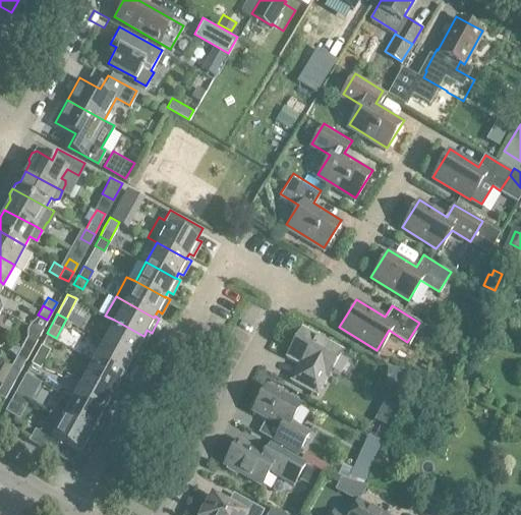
[(143,336),(114,320),(104,339),(132,355),(136,349),(140,352),(149,338),(145,335),(143,336)]
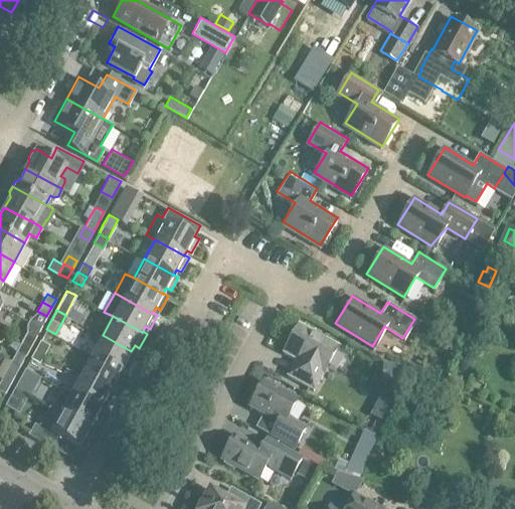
[(323,371),(338,344),(298,323),(283,350),(297,357),(288,373),(313,387),(322,371),(323,371)]
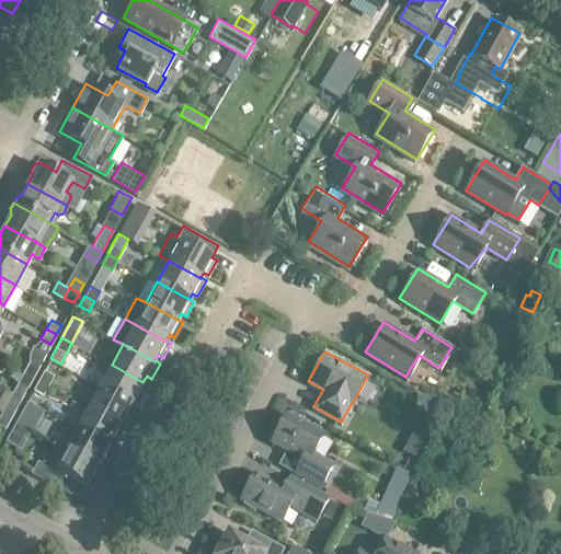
[(29,361),(24,370),(33,376),(38,367),(29,361)]
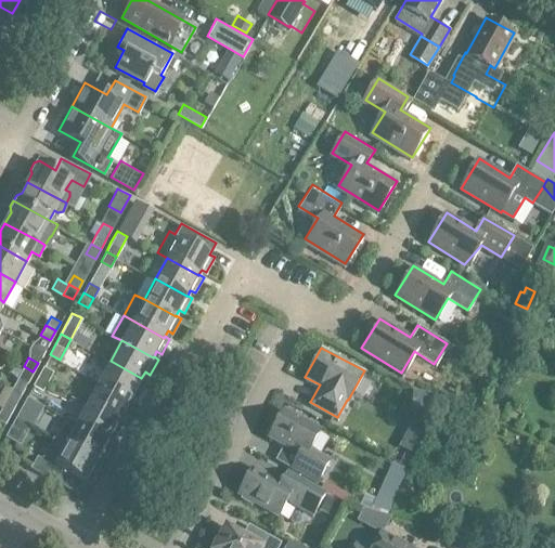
[(111,361),(99,381),(136,402),(146,381),(141,378),(111,361)]
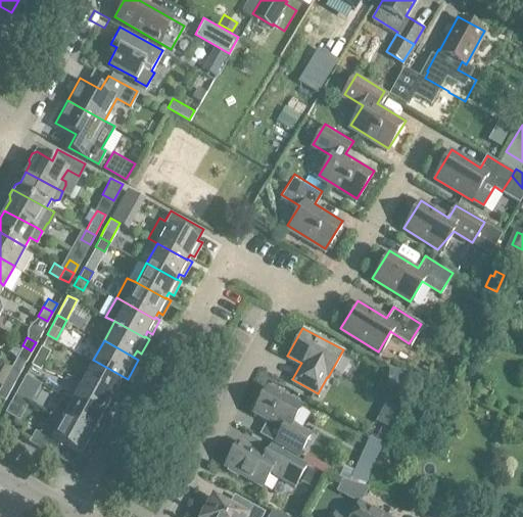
[(36,354),(45,359),(50,349),(41,344),(36,354)]
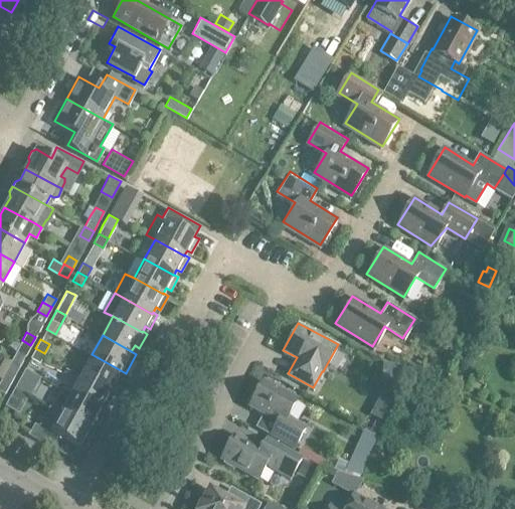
[(22,340),(11,359),(20,364),(30,345),(22,340)]
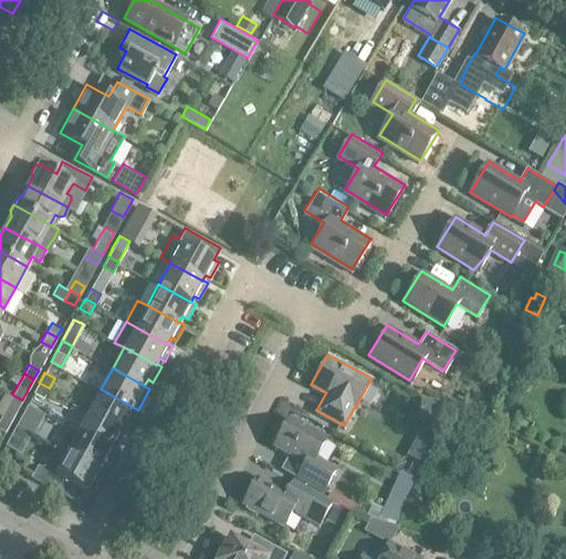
[(49,388),(39,382),(33,392),(43,398),(49,388)]
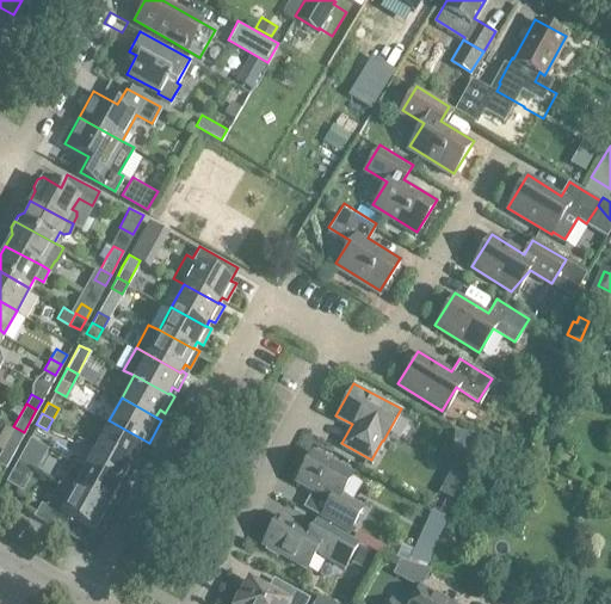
[(109,420),(97,443),(131,462),(135,455),(141,458),(149,443),(109,420)]
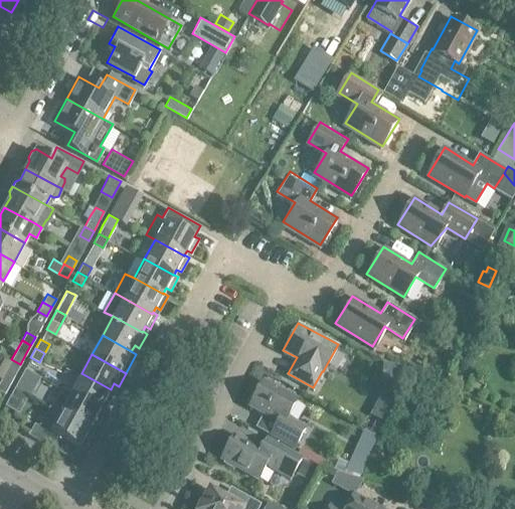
[(388,361),(385,380),(400,381),(400,378),(402,363),(388,361)]
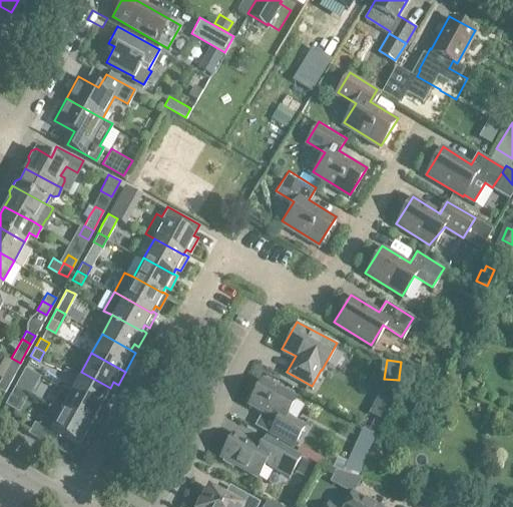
[(401,362),(399,377),(404,379),(409,365),(401,362)]
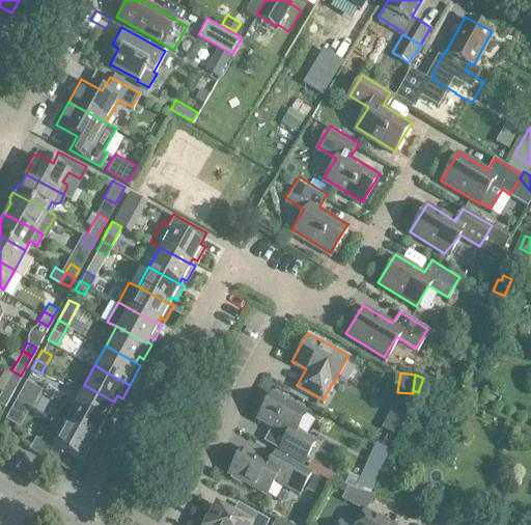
[(15,386),(5,382),(1,390),(10,395),(15,386)]
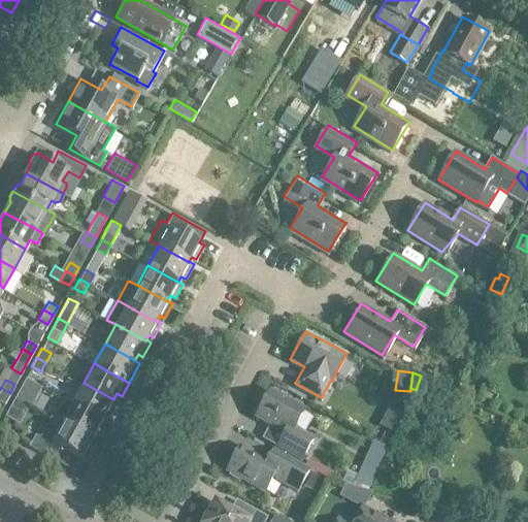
[(465,381),(459,392),(472,398),(479,387),(465,381)]
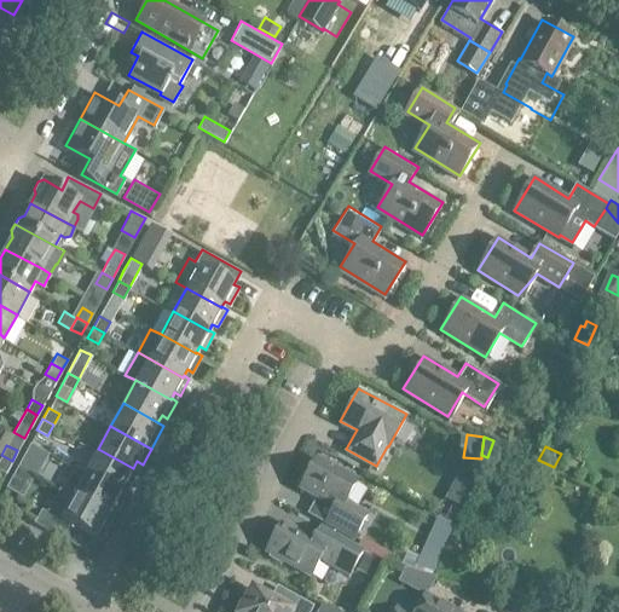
[(133,468),(98,449),(86,472),(120,491),(123,485),(129,489),(138,472),(133,468)]
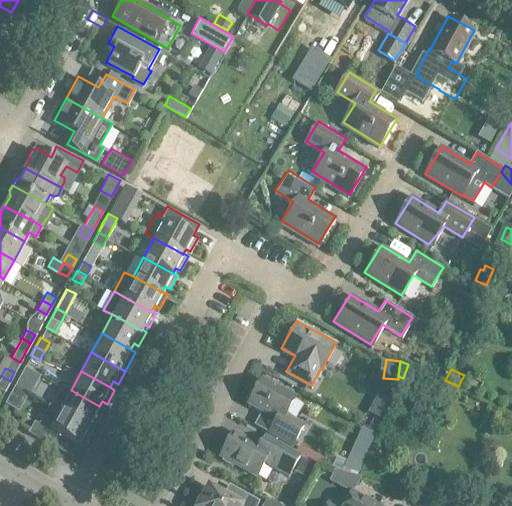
[(19,375),(15,383),(24,388),(29,380),(19,375)]
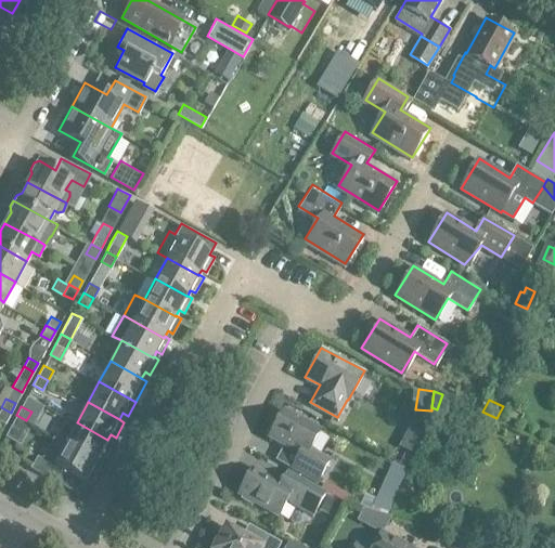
[(11,413),(1,407),(0,408),(0,419),(4,422),(11,413)]
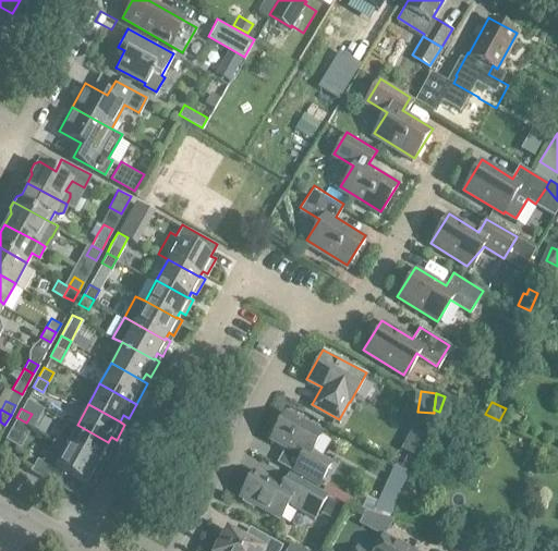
[(312,419),(305,423),(286,412),(270,438),(300,454),(291,468),(318,484),(331,460),(311,449),(320,431),(319,430),(319,424),(312,419)]
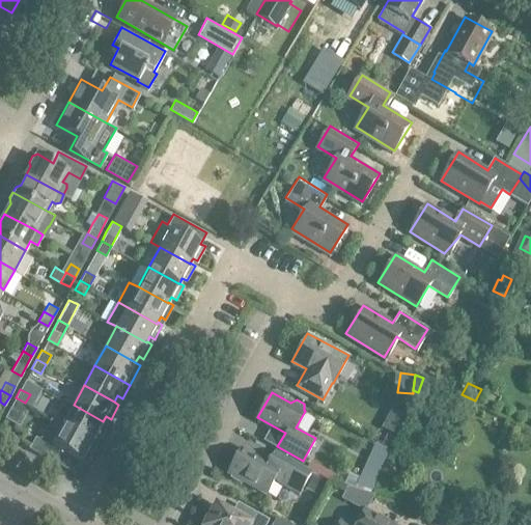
[(63,399),(52,418),(92,441),(95,436),(100,439),(108,424),(103,421),(74,405),(63,399)]
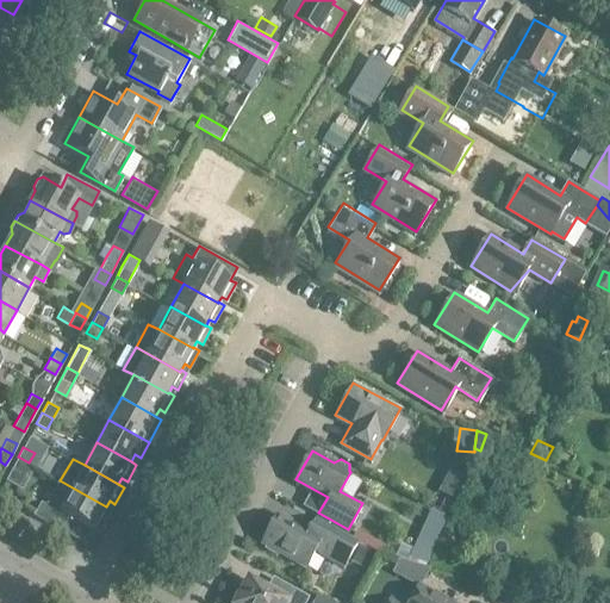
[(57,479),(45,502),(41,499),(33,514),(62,529),(70,516),(93,529),(97,523),(103,527),(112,509),(106,507),(60,480),(57,479)]
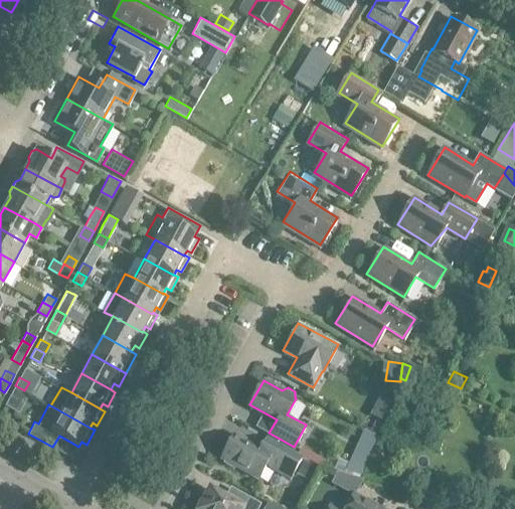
[(271,452),(259,446),(234,433),(221,457),(258,477),(265,463),(290,477),(300,460),(302,455),(277,441),(271,452)]
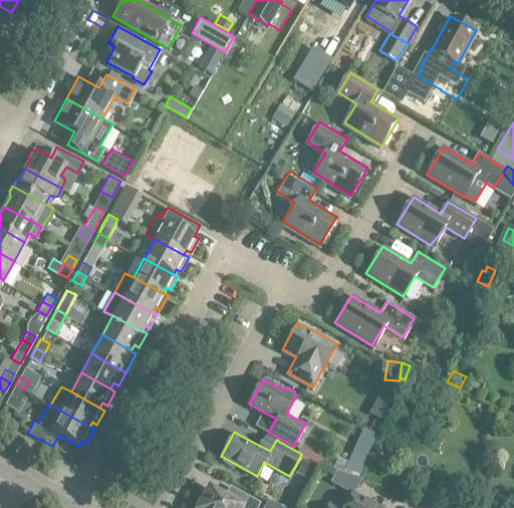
[(348,458),(344,466),(345,467),(359,473),(367,455),(352,448),(348,458)]
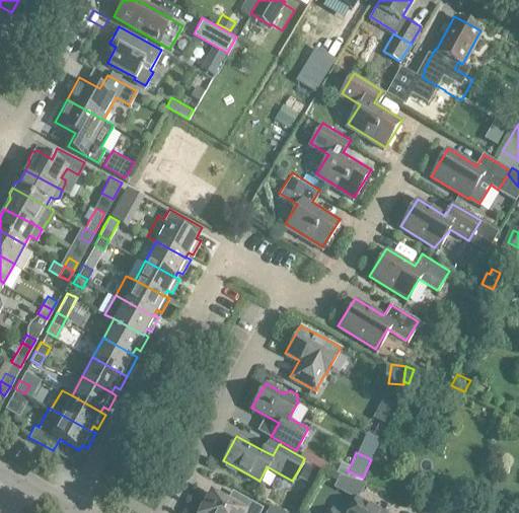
[(306,461),(298,474),(311,483),(319,469),(306,461)]
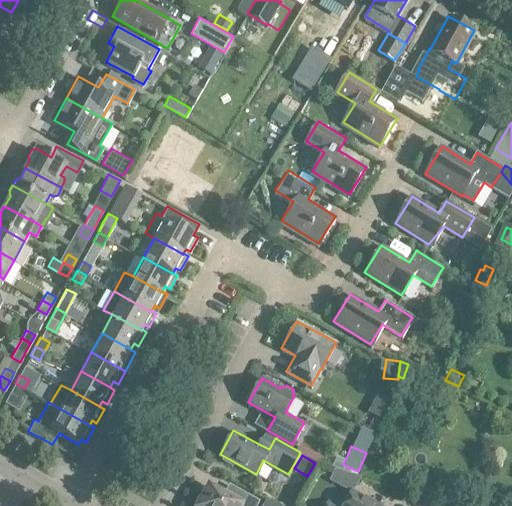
[(229,482),(222,493),(207,485),(195,505),(255,505),(259,499),(229,482)]
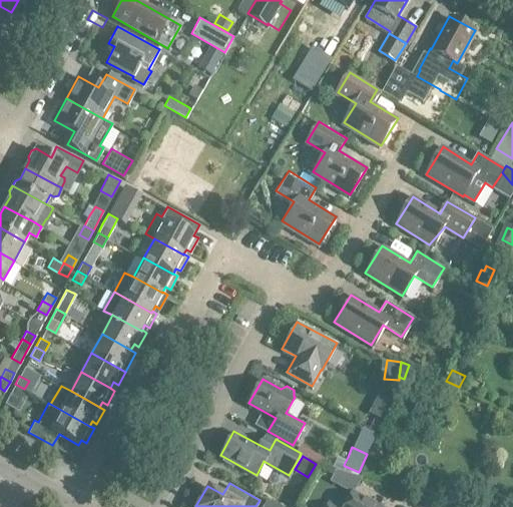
[(382,506),(353,491),(343,506),(342,506),(329,499),(324,506),(382,506)]
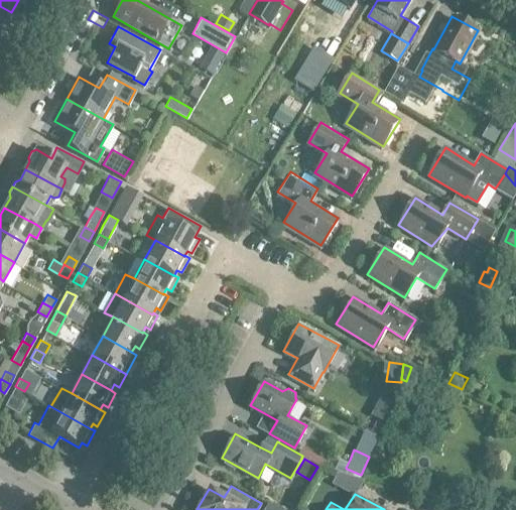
[(268,501),(263,509),(272,509),(275,505),(268,501)]
